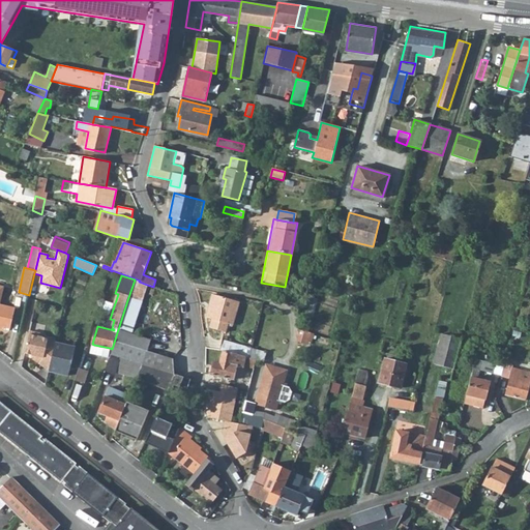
[(135,280),(127,300),(141,304),(147,285),(139,282),(135,280)]
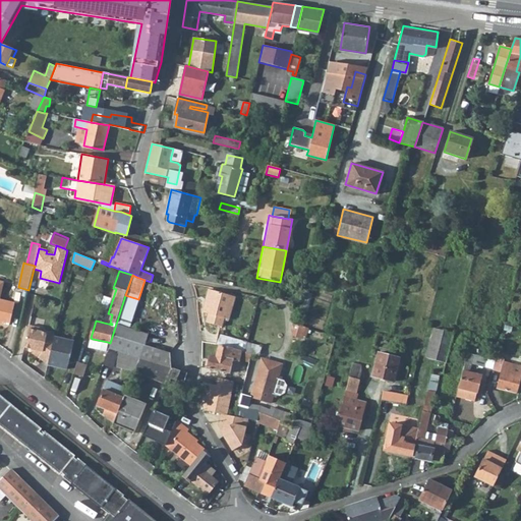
[(209,289),(203,311),(209,312),(207,321),(223,326),(228,305),(233,306),(236,296),(209,289)]
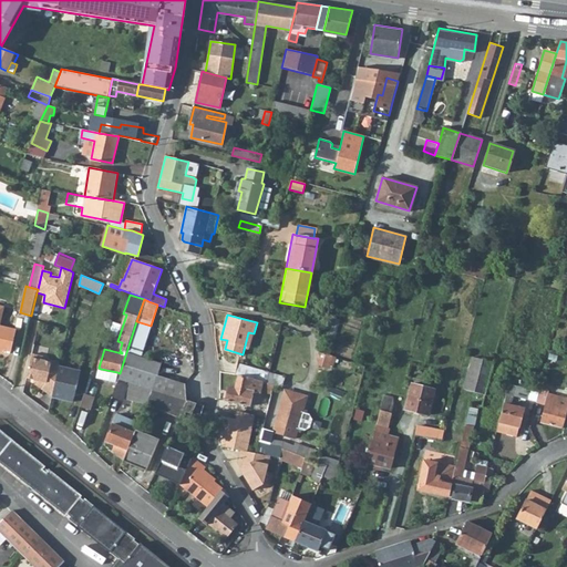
[(152,389),(186,399),(184,382),(156,374),(161,362),(142,357),(151,326),(136,321),(120,373),(119,379),(133,383),(152,389)]
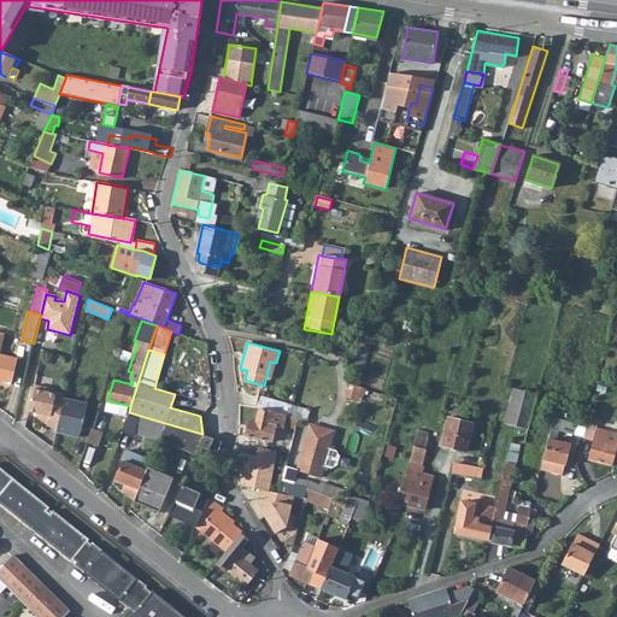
[(0,378),(13,382),(19,358),(0,352),(0,378)]
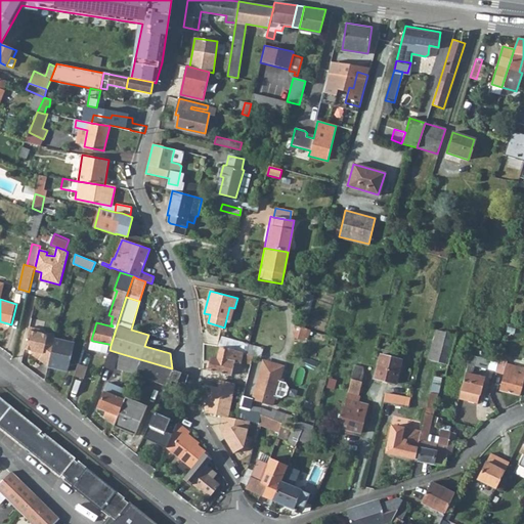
[(296,324),(293,337),(309,340),(311,329),(296,324)]
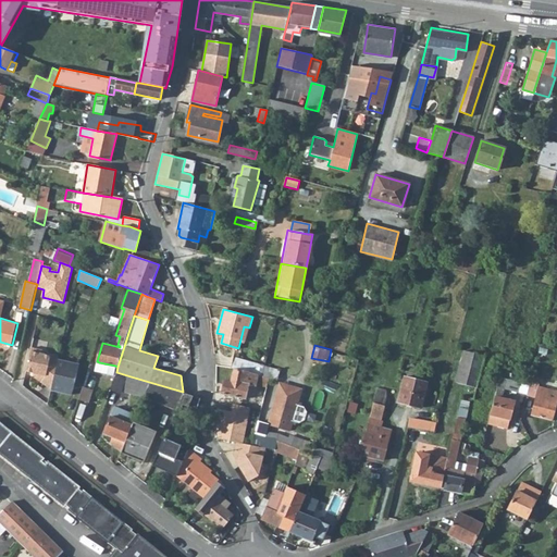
[(51,390),(59,359),(59,357),(46,355),(44,350),(32,347),(26,371),(34,372),(34,376),(51,390)]
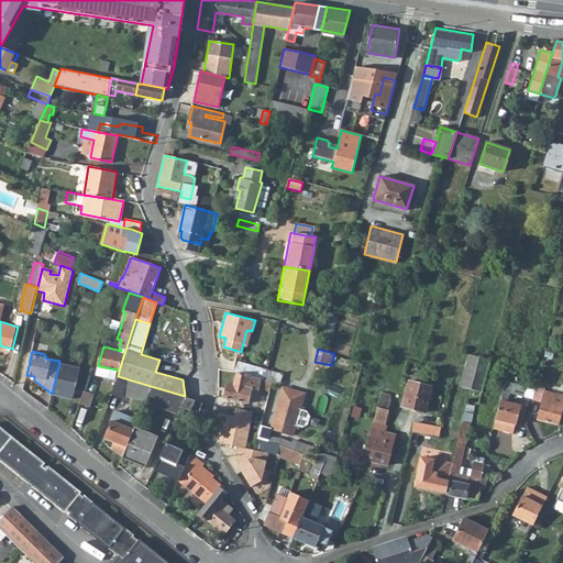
[(468,353),(460,385),(481,390),(482,387),(489,359),(468,353)]
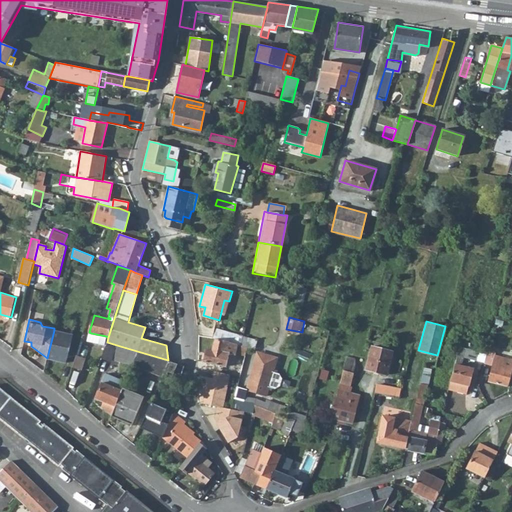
[(215,328),(212,338),(214,338),(237,344),(238,344),(240,345),(243,336),(236,335),(236,334),(215,328)]
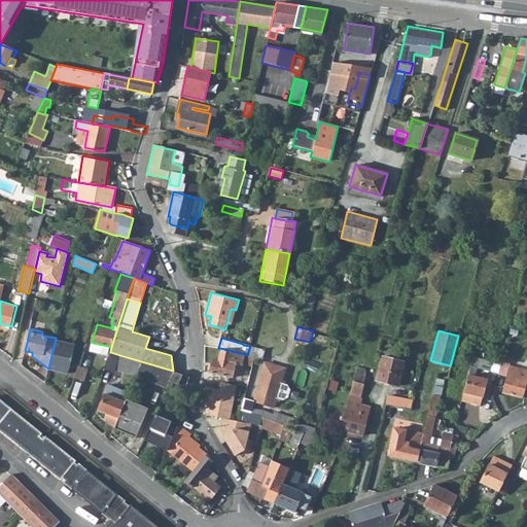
[(48,369),(68,374),(75,345),(56,340),(48,369)]
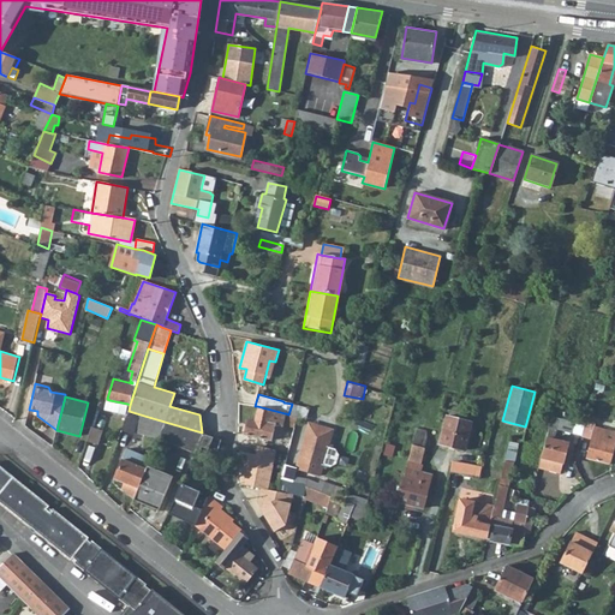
[(285,413),(257,406),(254,421),(246,418),(243,433),(270,440),(274,423),(281,425),(285,413)]
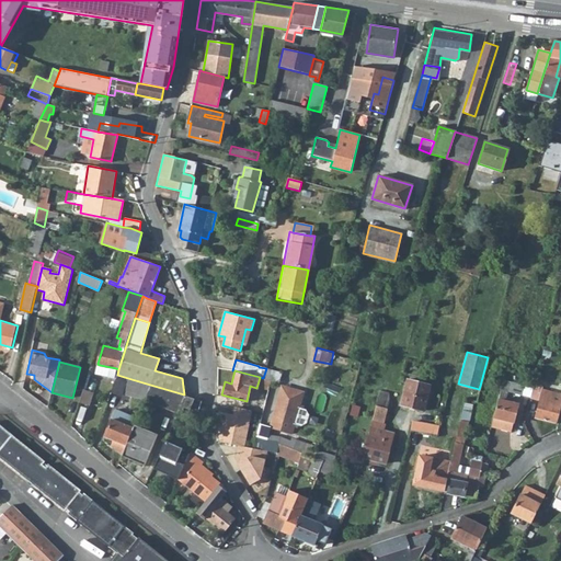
[(122,405),(132,379),(117,375),(107,400),(122,405)]
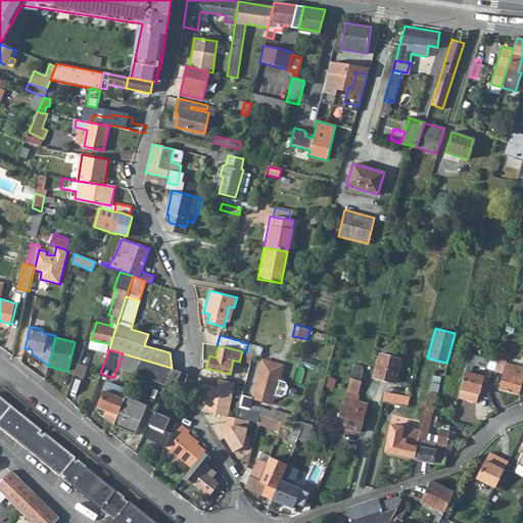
[(249,365),(252,354),(245,352),(243,351),(240,362),(249,365)]
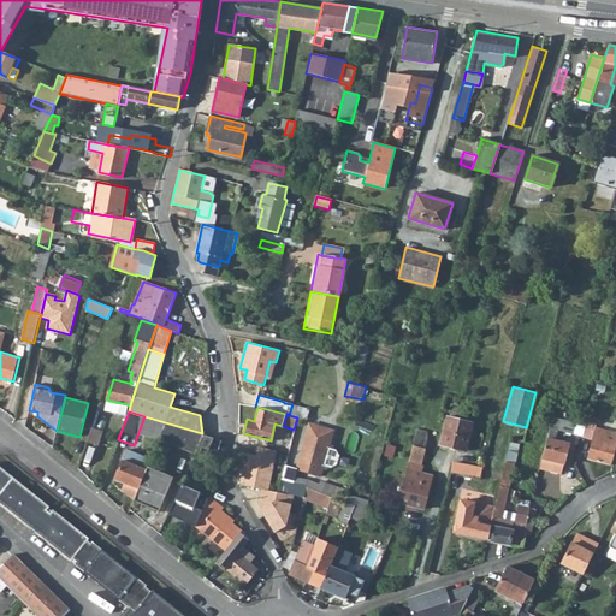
[(445,416),(439,443),(466,450),(473,424),(471,422),(445,416)]
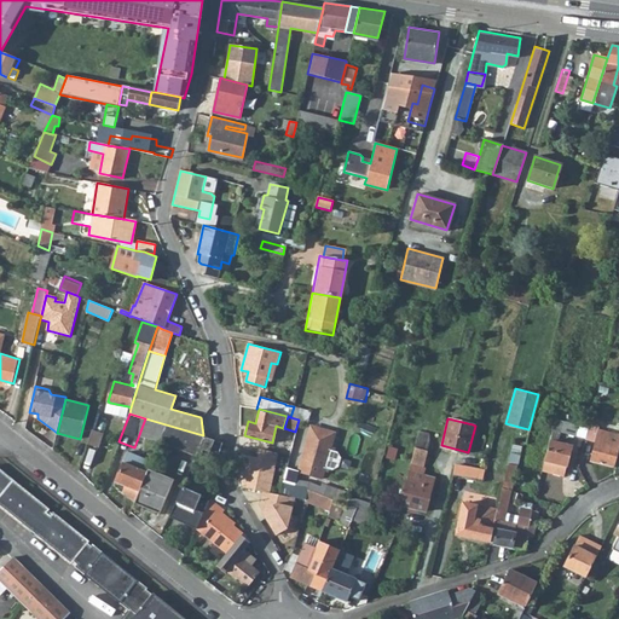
[(561,421),(554,420),(551,431),(544,460),(551,462),(549,472),(563,475),(572,445),(556,441),(561,421)]
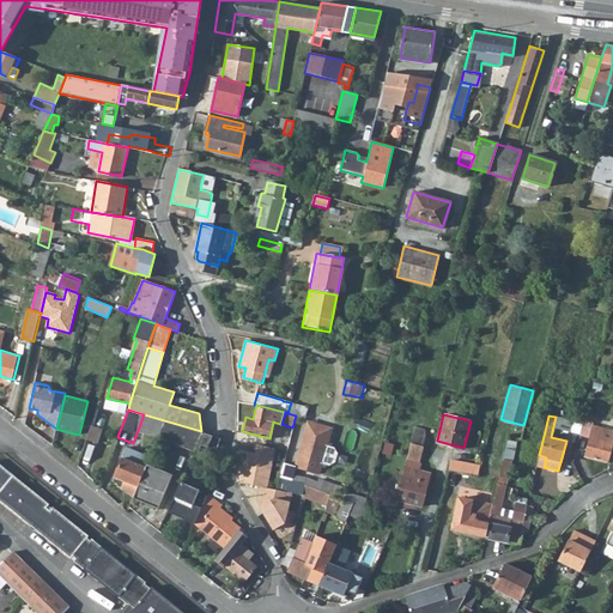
[(582,424),(580,434),(588,436),(583,455),(607,461),(612,438),(612,426),(611,430),(608,430),(606,437),(589,434),(593,422),(583,419),(582,424)]
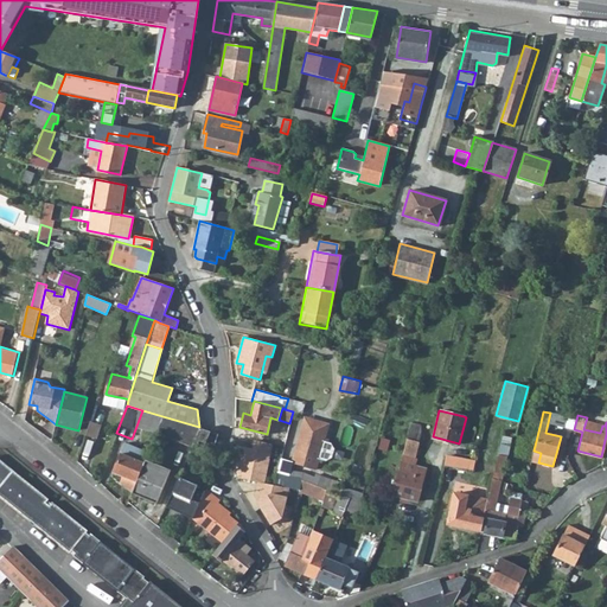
[(157,433),(191,446),(199,427),(163,416),(157,433)]
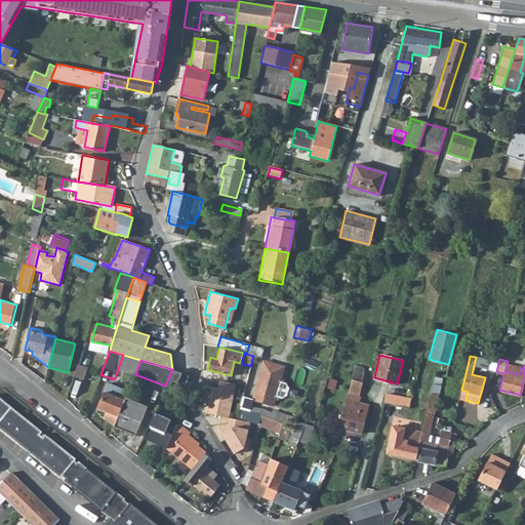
[(263,366),(253,399),(273,404),(275,398),(281,399),(286,397),(288,389),(285,384),(279,382),(281,372),(279,367),(268,363),(263,366)]
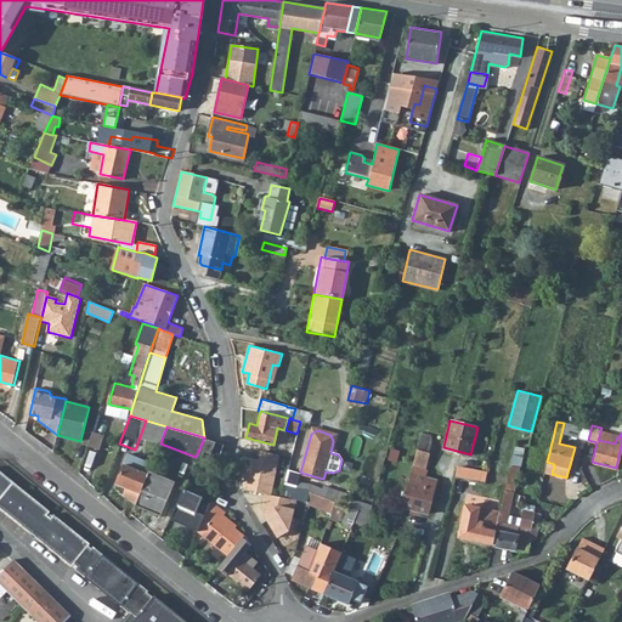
[(92,431),(88,446),(99,450),(103,435),(92,431)]
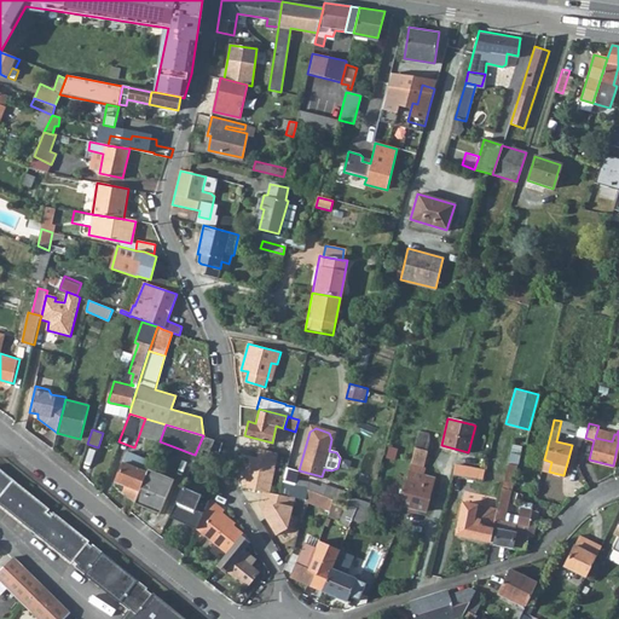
[(224,441),(203,435),(195,455),(191,466),(198,469),(200,467),(202,468),(215,474),(220,463),(207,458),(203,457),(207,451),(209,451),(219,455),(224,441)]
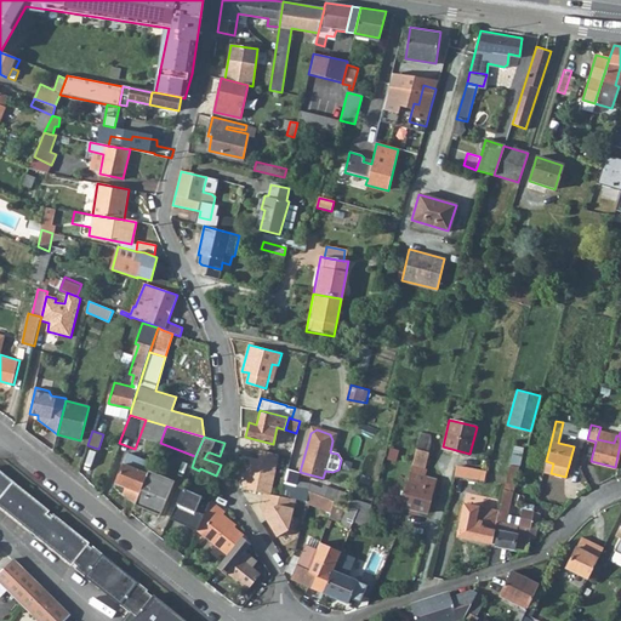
[(503,486),(503,489),(512,491),(522,448),(512,445),(503,486)]
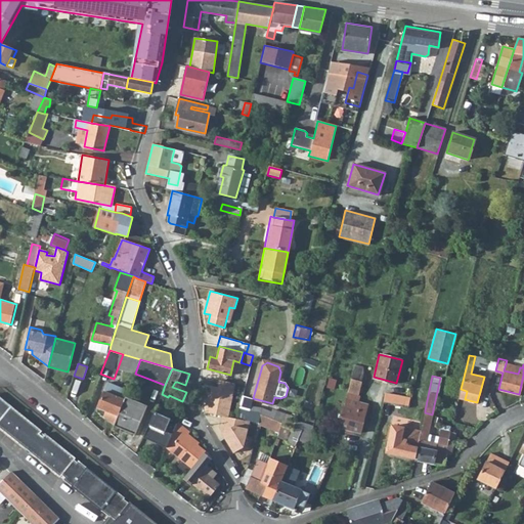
[(351,378),(339,427),(340,428),(360,433),(367,404),(358,401),(359,395),(358,395),(361,381),(351,378)]
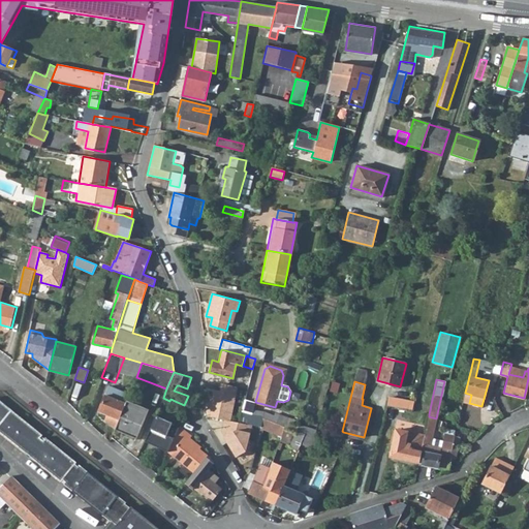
[(212,389),(206,416),(223,419),(229,421),(238,386),(221,382),(220,391),(212,389)]
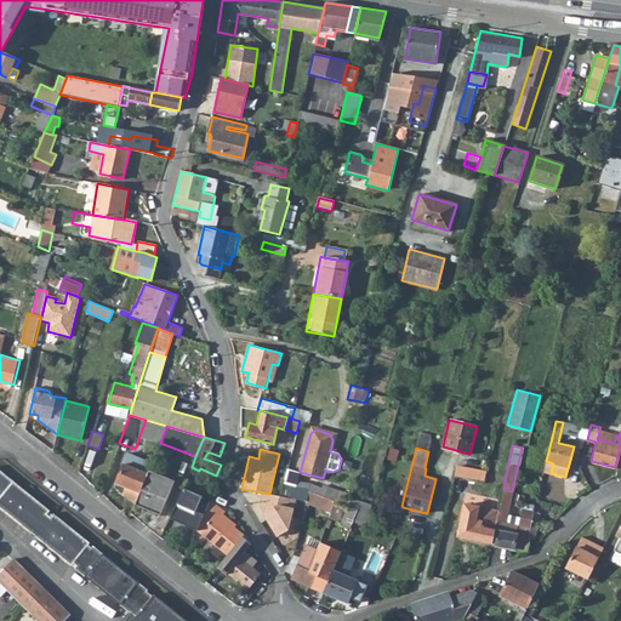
[(391,449),(388,457),(396,460),(398,450),(391,449)]
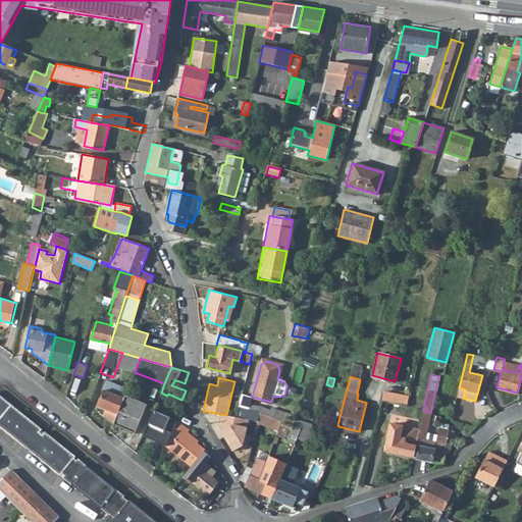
[(308,379),(301,404),(315,408),(316,402),(313,401),(318,382),(308,379)]
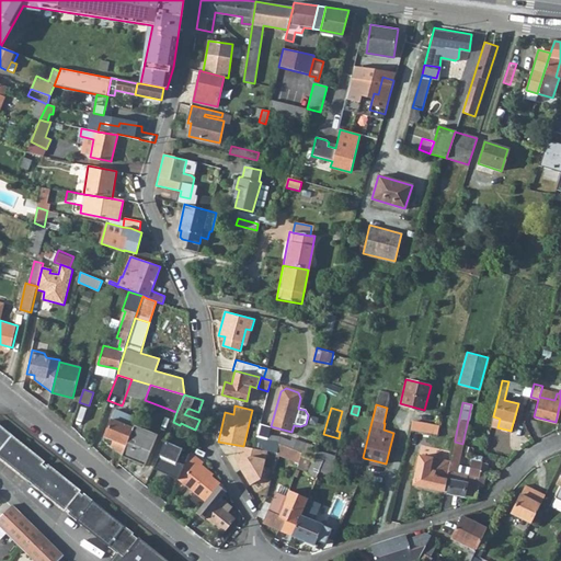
[(122,455),(133,428),(125,425),(127,419),(113,413),(104,436),(112,439),(110,445),(122,455)]
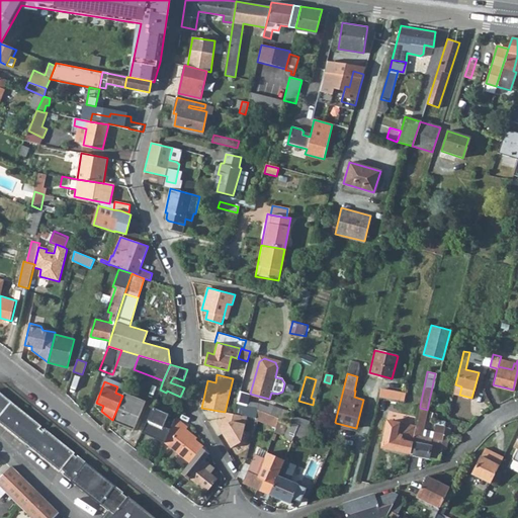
[(124,390),(117,386),(115,393),(122,396),(123,393),(124,390)]
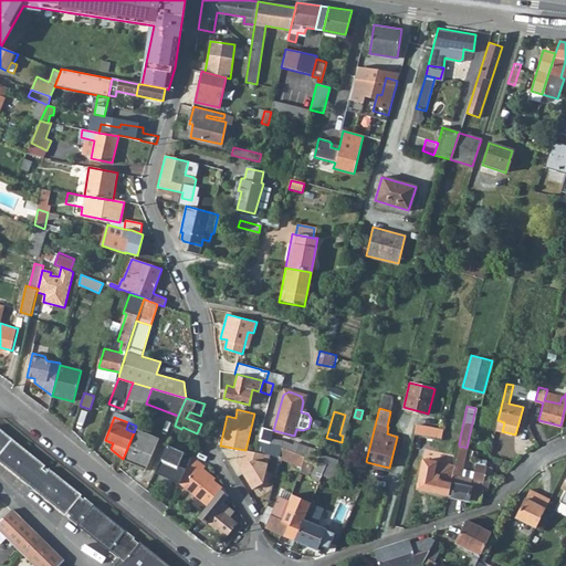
[(417,423),(415,433),(441,439),(443,430),(442,429),(425,426),(417,423)]
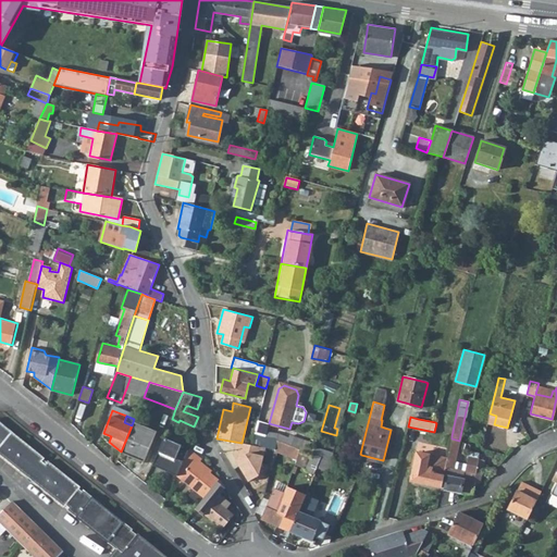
[(257,423),(255,433),(256,433),(264,435),(269,423),(258,420),(257,423)]
